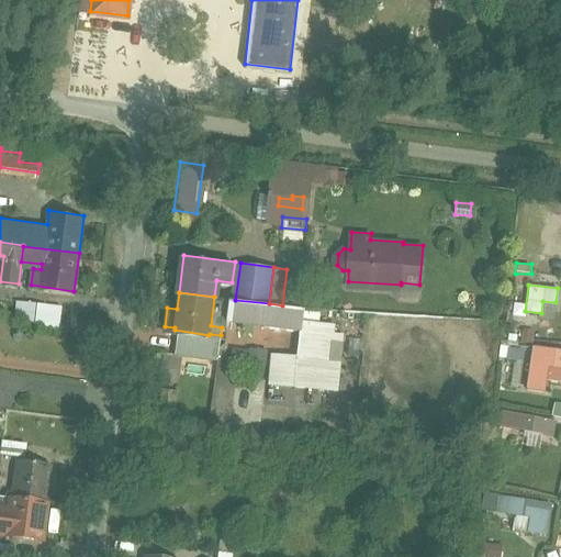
[(235,300),(235,299),(232,319),(300,327),(301,327),(302,319),(304,308),(300,308),(282,305),(269,303),(235,300)]
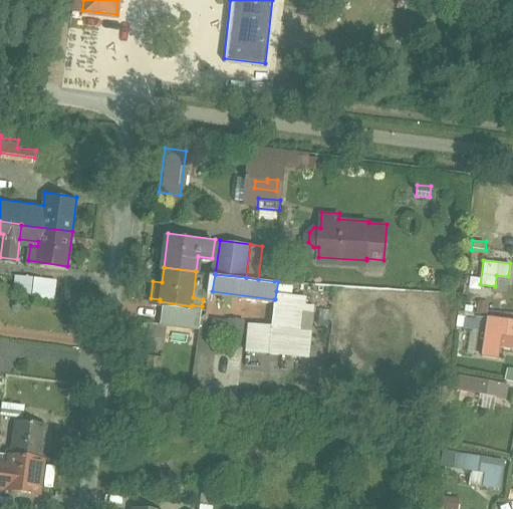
[(44,277),(23,274),(21,291),(41,293),(44,277)]
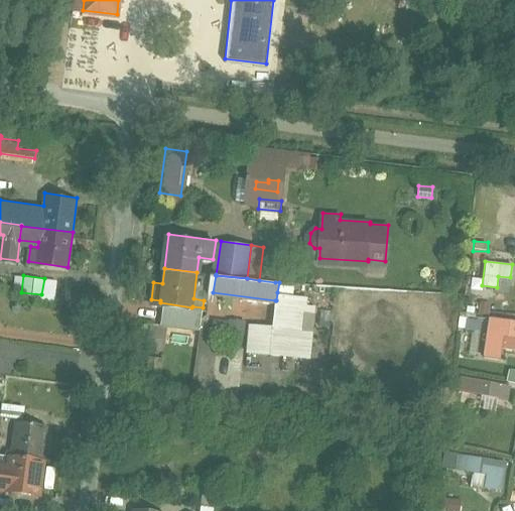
[(277,292),(276,300),(275,300),(272,324),(250,322),(247,349),(310,354),(314,307),(303,306),(303,295),(277,292)]
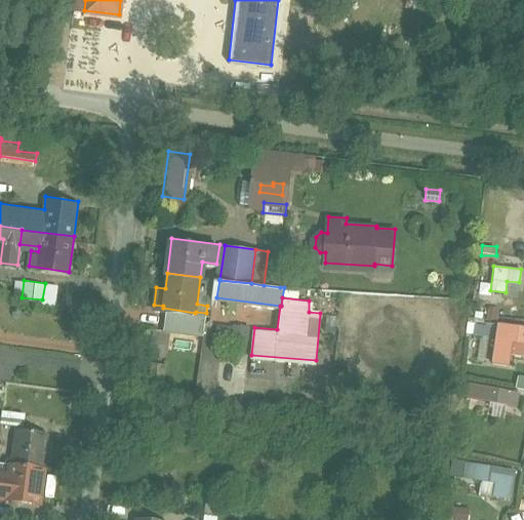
[(499,306),(489,305),(487,318),(498,319),(499,306)]
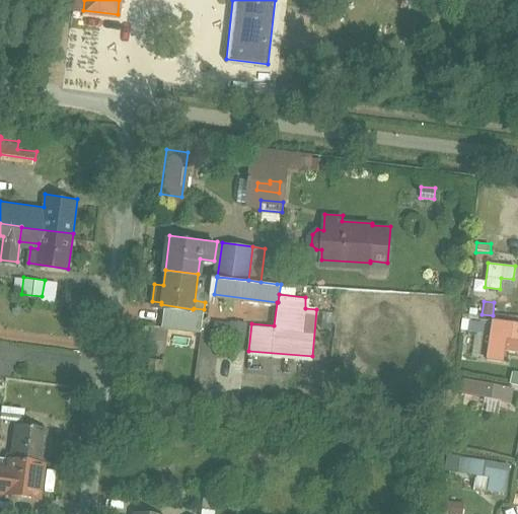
[(489,336),(491,318),(482,317),(479,336),(489,336)]
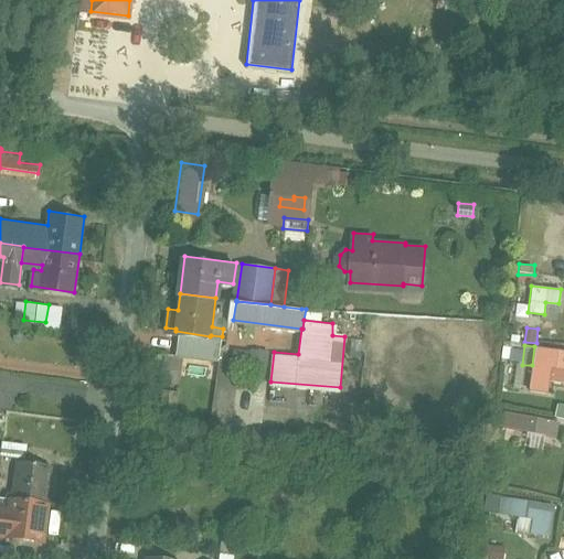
[(237,346),(236,357),(256,359),(257,348),(237,346)]
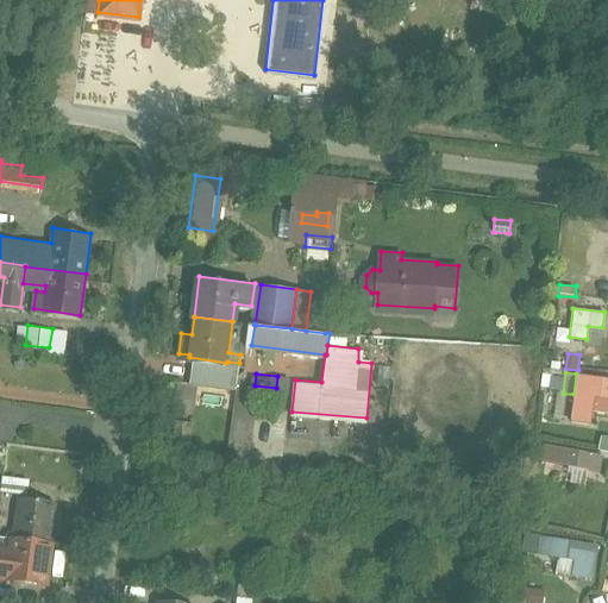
[(607,376),(576,374),(574,394),(571,420),(590,422),(594,395),(599,396),(607,396),(607,376)]
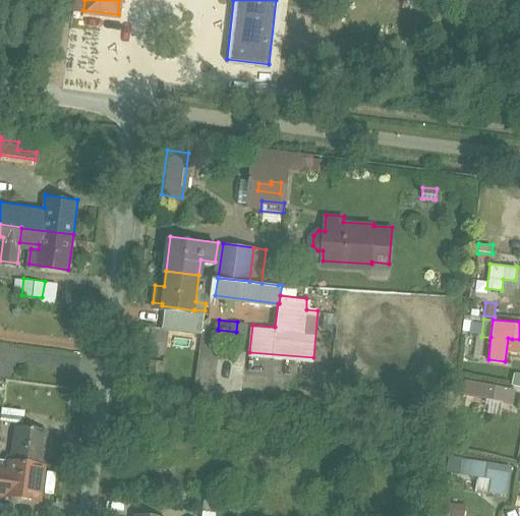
[(519,339),(512,339),(510,351),(519,352),(519,339)]
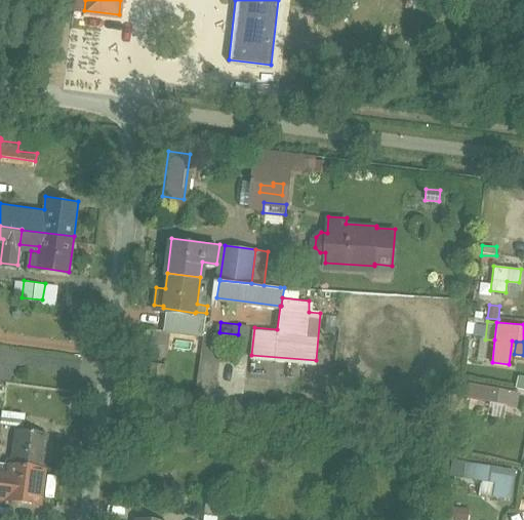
[(523,375),(517,375),(515,387),(523,388),(523,375)]
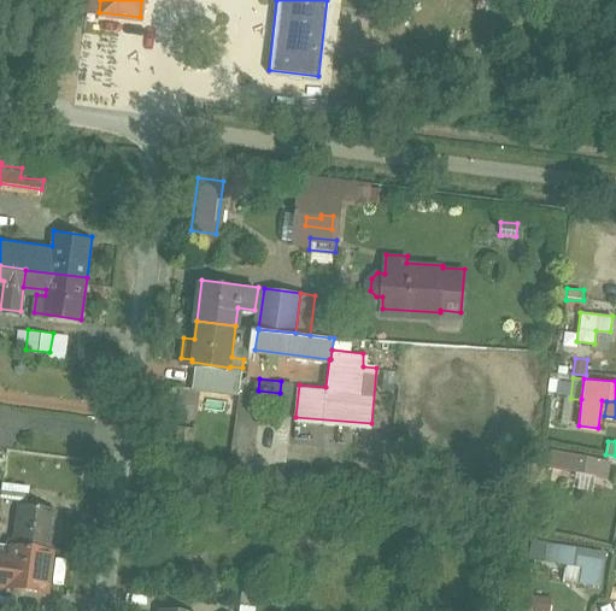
[(615,456),(605,454),(549,446),(545,468),(574,473),(573,483),(594,487),(596,481),(614,483),(615,470),(615,456)]
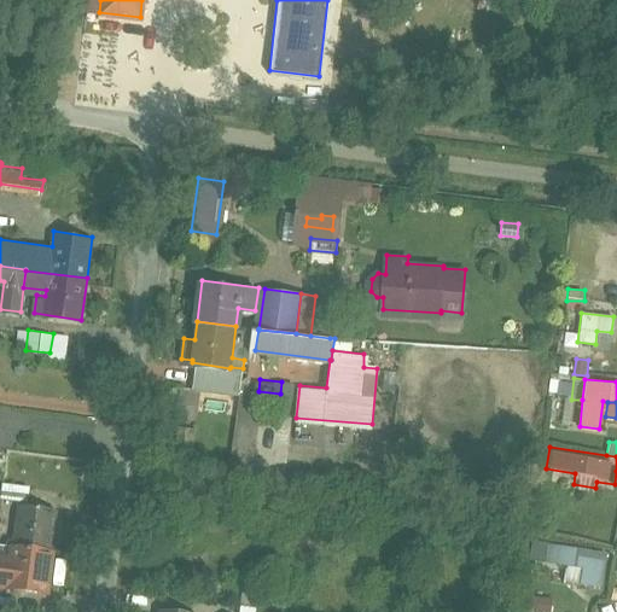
[(30,484),(1,482),(0,490),(0,497),(28,501),(30,484)]
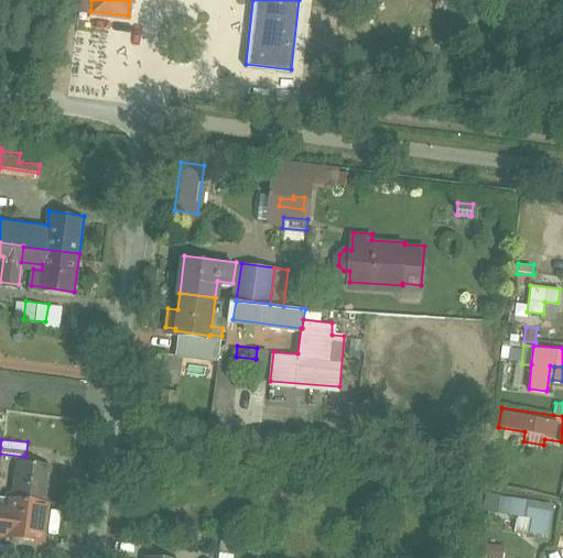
[(52,461),(18,457),(13,494),(46,499),(52,461)]
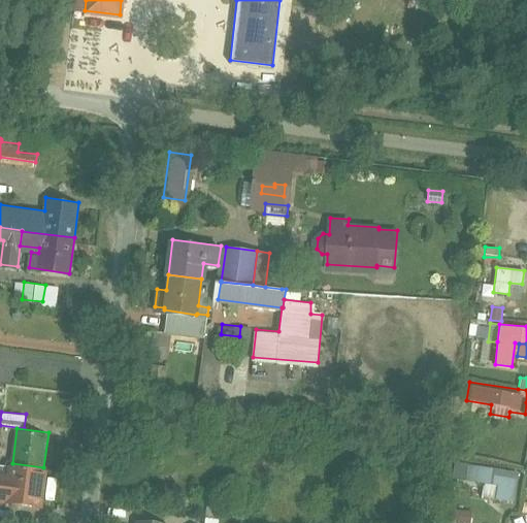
[(518,470),(454,459),(452,476),(495,484),(493,494),(513,497),(518,470)]
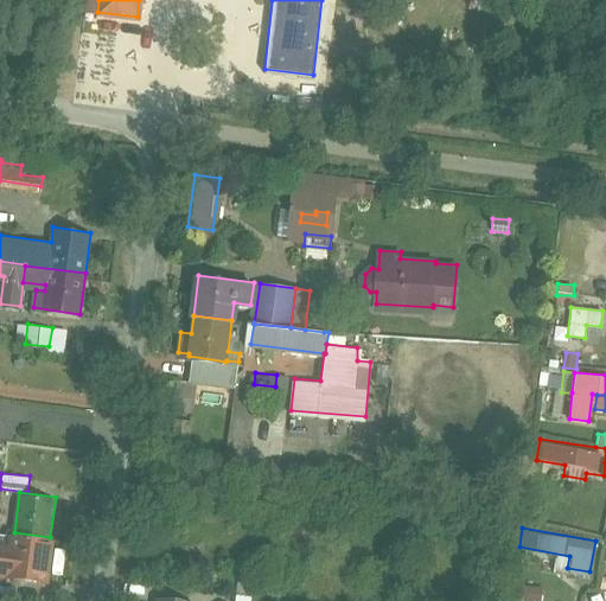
[(14,532),(13,532),(11,547),(0,544),(0,571),(46,579),(51,537),(50,537),(14,532)]
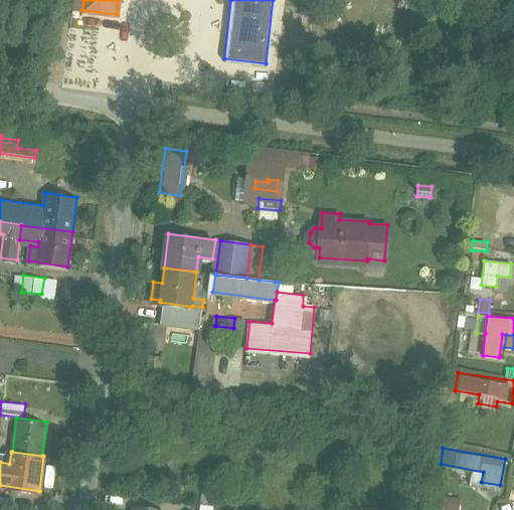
[(214,488),(203,487),(201,503),(211,504),(214,488)]
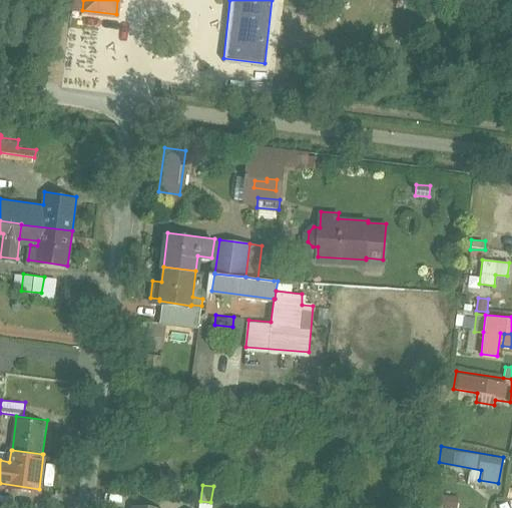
[(458,507),(461,495),(432,491),(430,504),(454,507),(458,507)]
